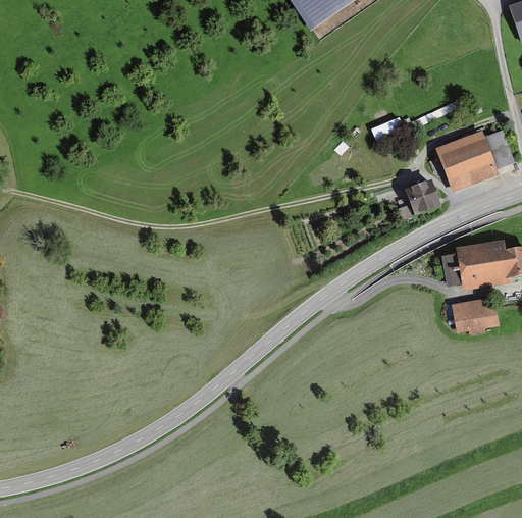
[(295,0),(313,24),(348,0),(295,0)]
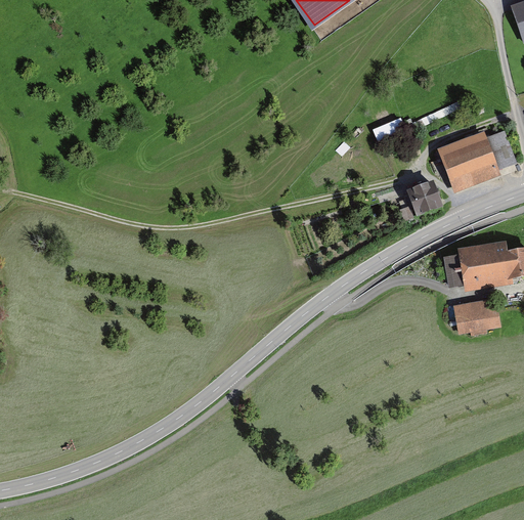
[(523,1),(513,5),(523,38),(523,1)]
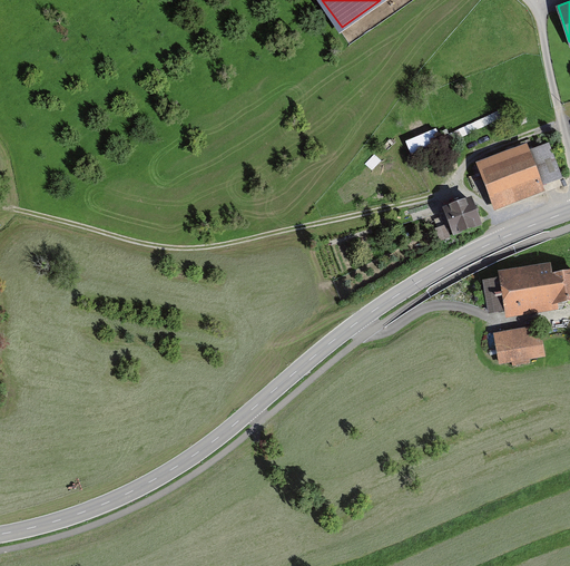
[(526,142),(475,162),(493,208),(544,188),(542,184),(563,176),(549,142),(529,149),(526,142)]
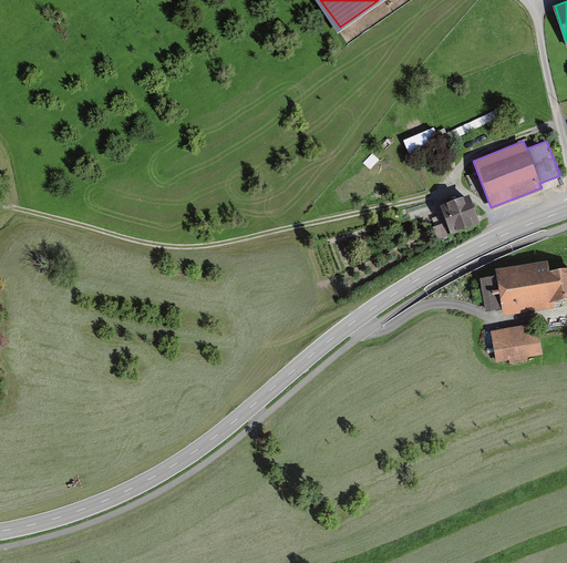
[(450,234),(480,222),(470,195),(439,206),(450,234)]
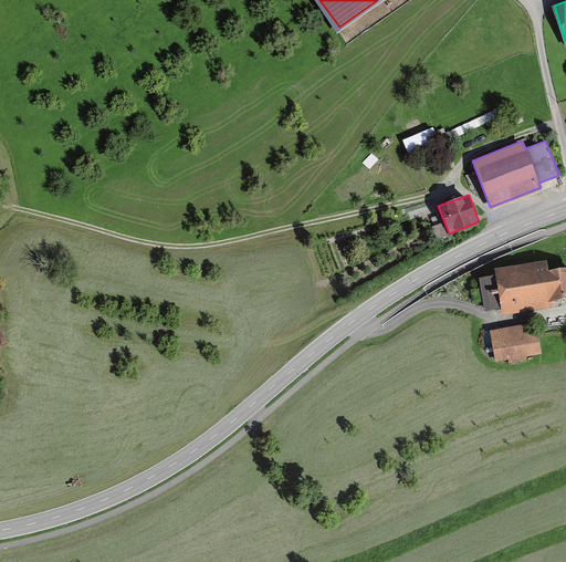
[(409,200),(410,212),(425,212),(425,199),(409,200)]
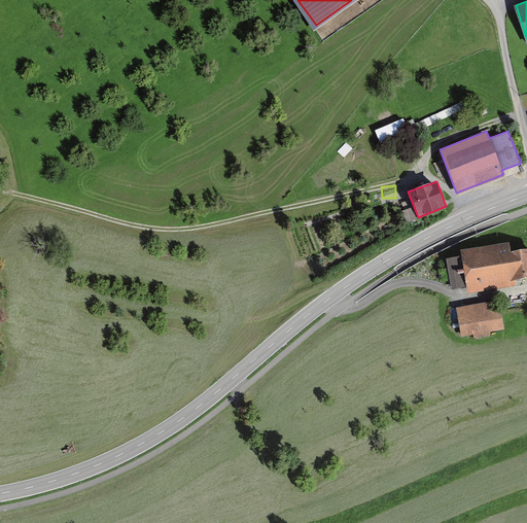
[(520,280),(526,279),(526,245),(510,248),(508,240),(457,246),(459,259),(448,260),(451,284),(465,282),(467,292),(521,285),(520,280)]
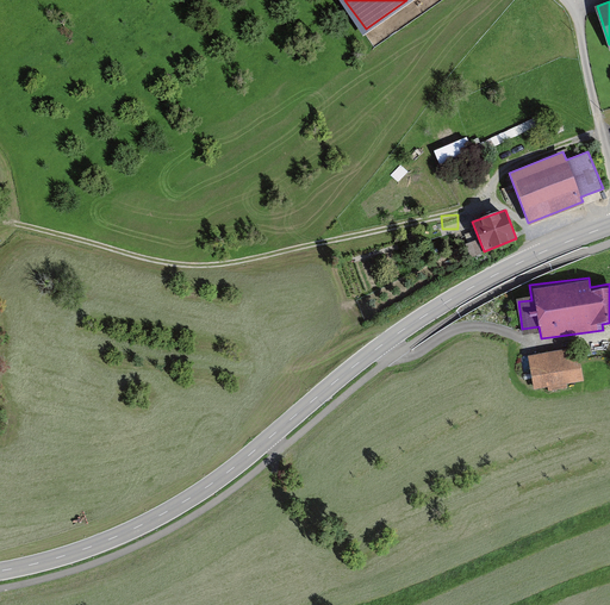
[(578,345),(528,356),(535,390),(585,380),(578,345)]
